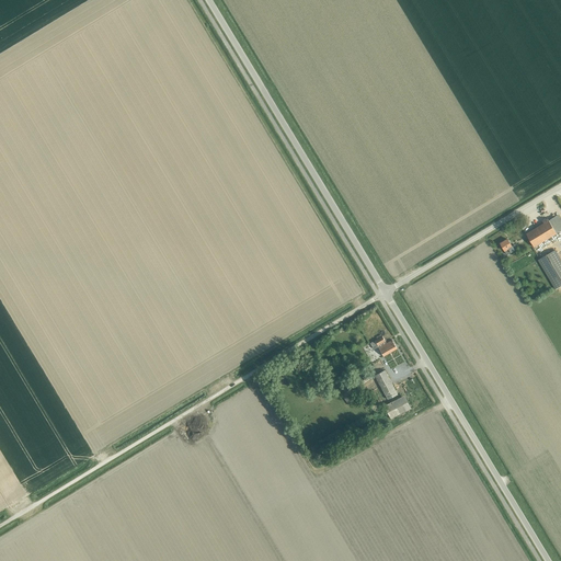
[(534,247),(560,230),(560,219),(558,215),(526,235),(534,247)]
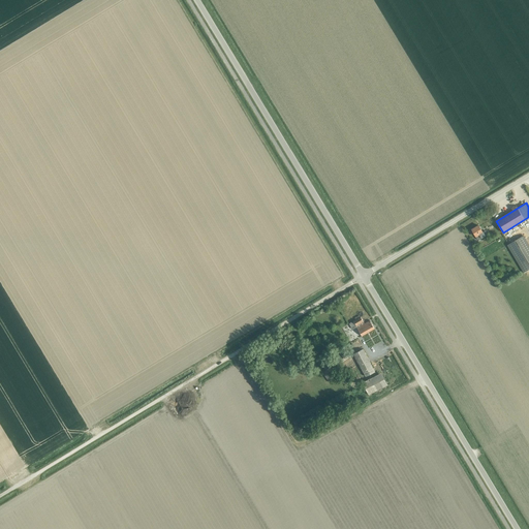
[(488,235),(486,230),(483,232),(478,225),(471,229),(478,240),(488,235)]
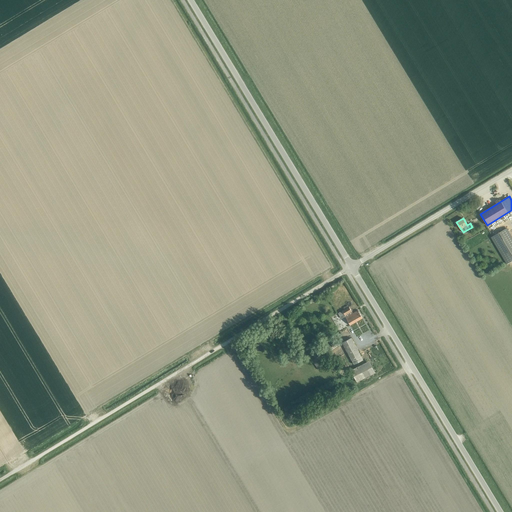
[(511,260),(511,236),(507,228),(492,237),(507,264),(511,260)]
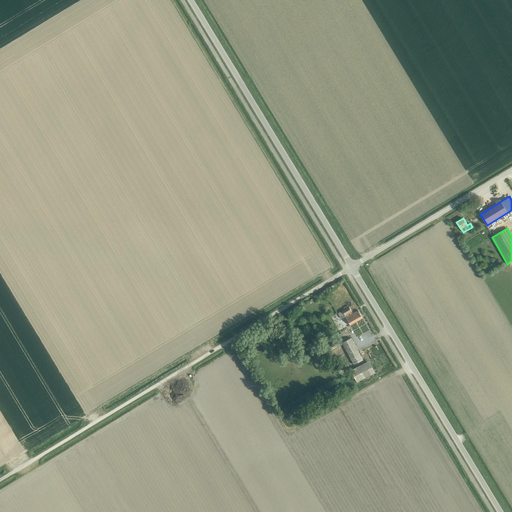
[(342,311),(338,314),(341,319),(345,317),(345,318),(350,326),(352,324),(362,318),(358,311),(352,314),(352,313),(349,307),(348,305),(343,308),(345,310),(342,311)]
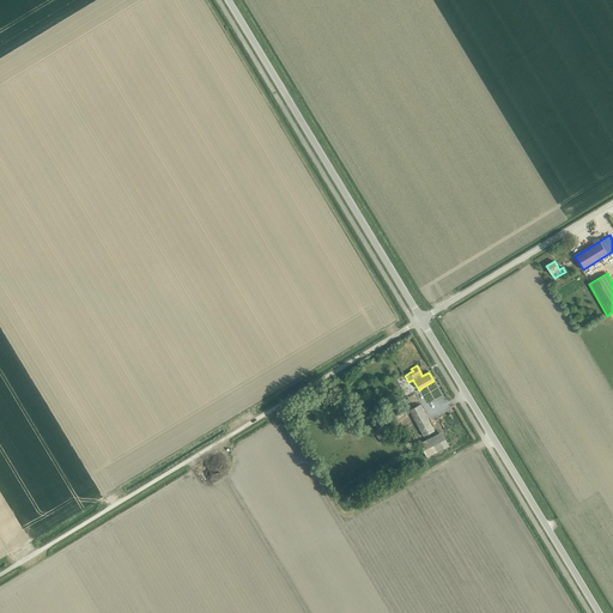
[(434,432),(422,408),(420,406),(410,411),(423,437),(434,432)]
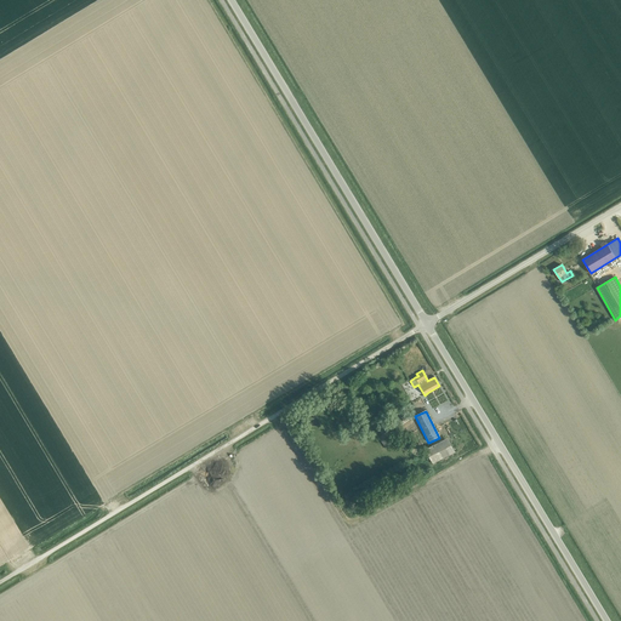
[(396,429),(411,419),(408,414),(392,425),(396,429)]
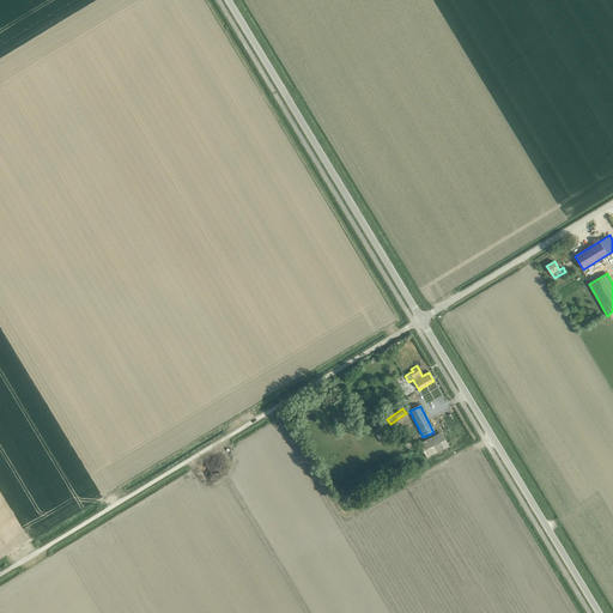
[(381,444),(392,437),(382,423),(372,430),(381,444)]
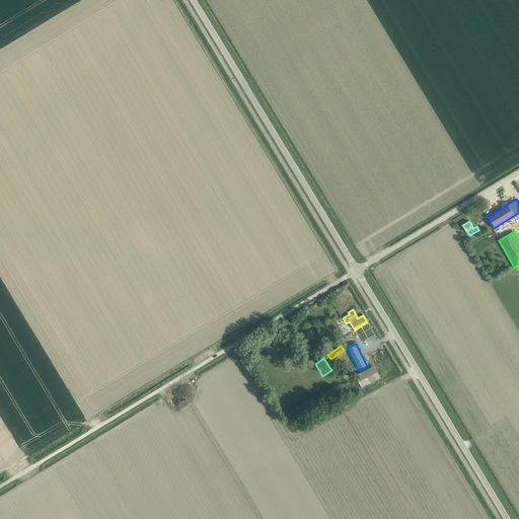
[(367,384),(361,372),(356,375),(362,386),(367,384)]
